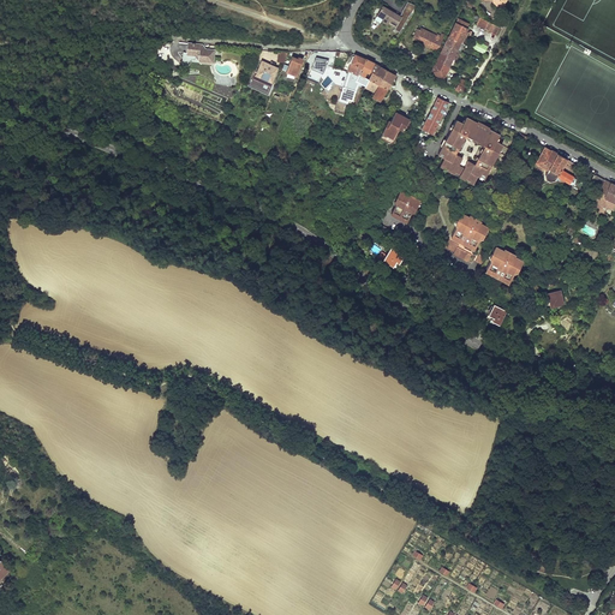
[(394,27),(400,17),(381,5),(376,15),(382,18),(380,21),(386,23),(386,22),(394,27)]
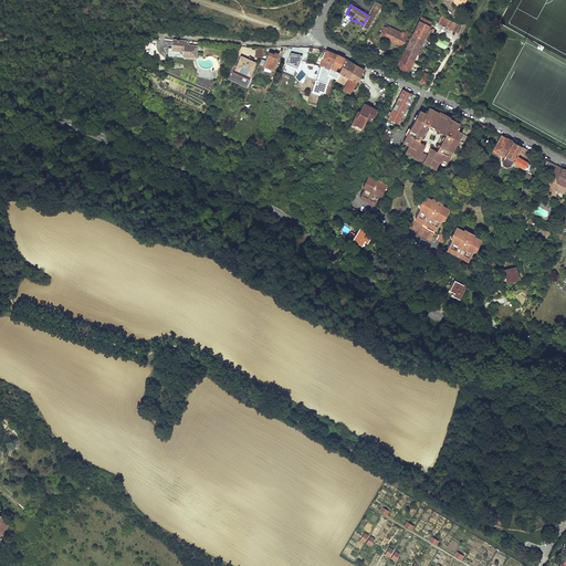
[(422,21),(432,28),(435,23),(425,18),(422,21)]
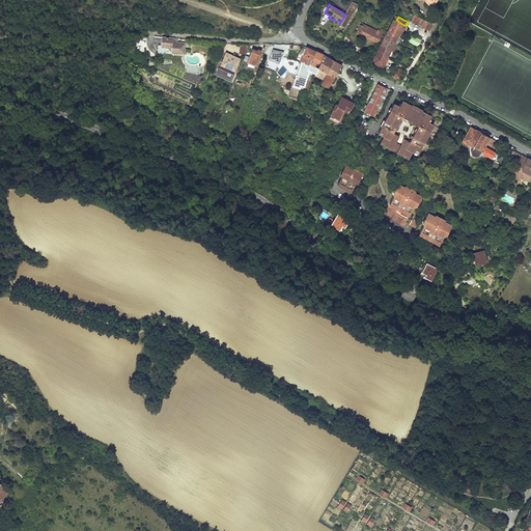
[(432,26),(417,17),(413,24),(428,32),(432,26)]
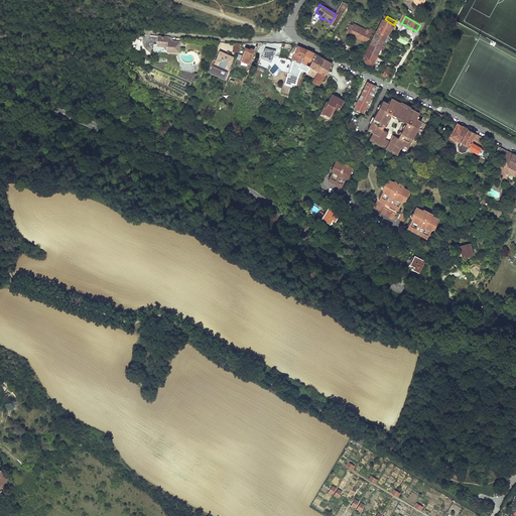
[(385,19),(363,59),(373,65),(383,46),(386,40),(390,33),(394,25),(385,19)]
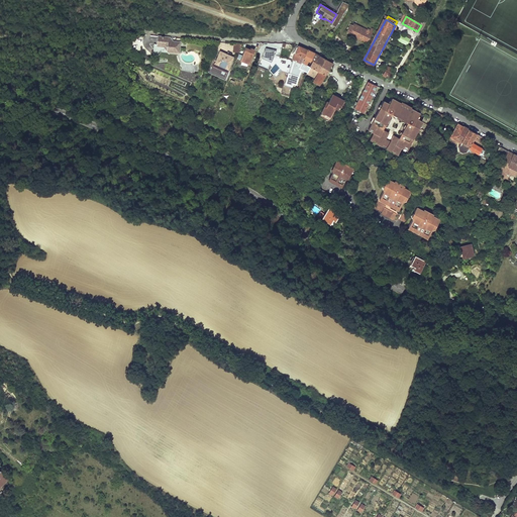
[(348,31),(369,42),(376,30),(373,29),(373,30),(370,28),(369,30),(355,23),(354,24),(352,23),(348,31)]
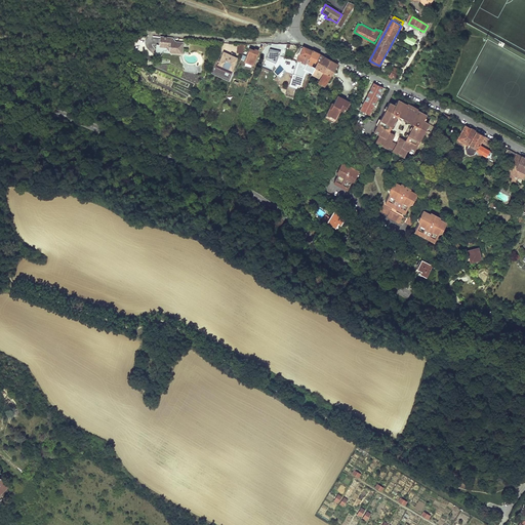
[(416,40),(406,34),(403,40),(413,45),(416,40)]
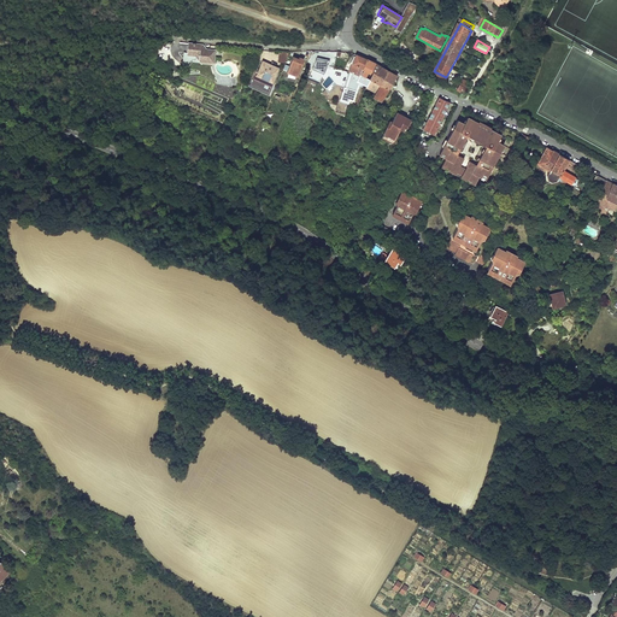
[(188,43),(187,53),(200,54),(205,62),(212,62),(213,51),(205,50),(201,45),(194,45),(195,43),(192,42),(192,43),(188,43)]
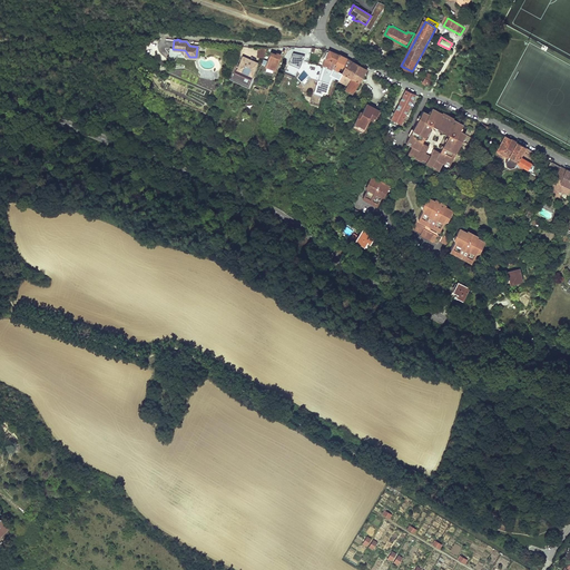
[(258,48),(257,56),(264,57),(267,48),(258,48)]
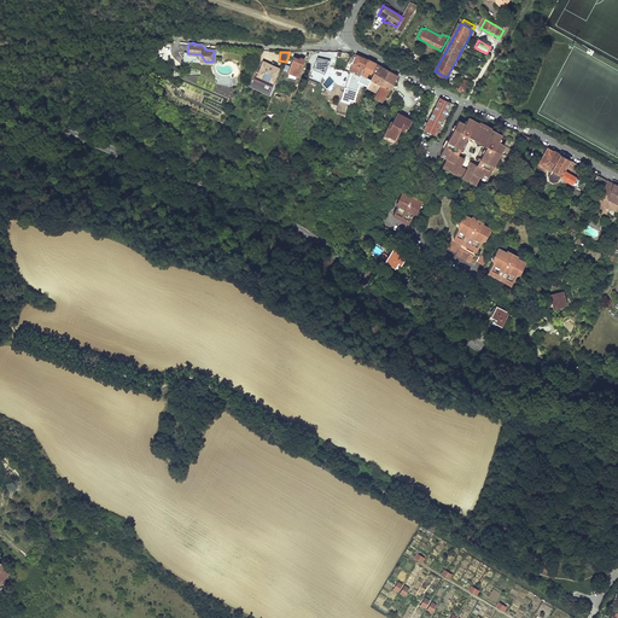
[(200,63),(213,64),(213,62),(205,62),(200,54),(197,57),(200,63)]
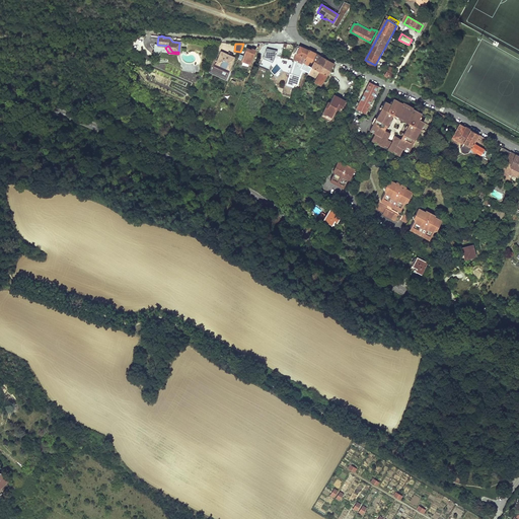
[(300,46),(293,60),(298,63),(301,64),(302,63),(308,50),(300,46)]
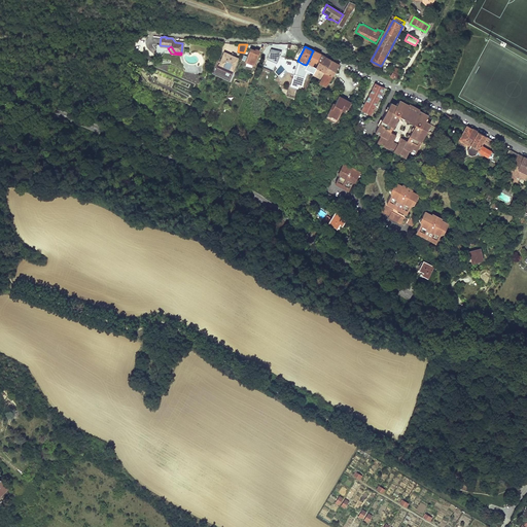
[(276,62),(281,53),(271,47),(266,58),(276,62)]
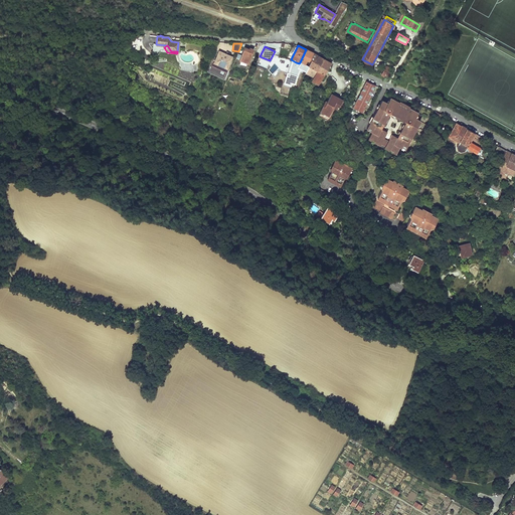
[(244,48),(240,59),(249,63),(254,49),(250,47),(249,48),(247,47),(247,49),(244,48)]
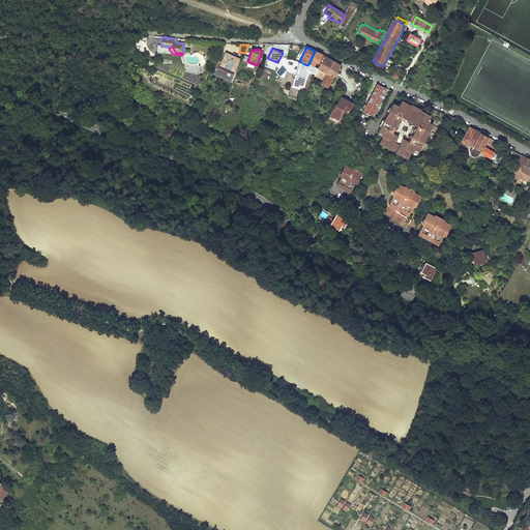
[(315,51),(308,64),(314,67),(315,65),(315,64),(317,62),(318,60),(319,61),(322,54),(315,51)]
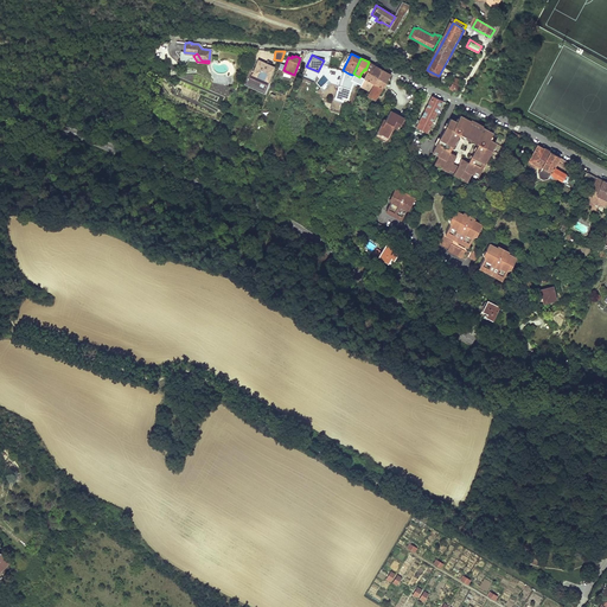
[(259,61),(253,74),(268,81),(274,68),(259,61)]
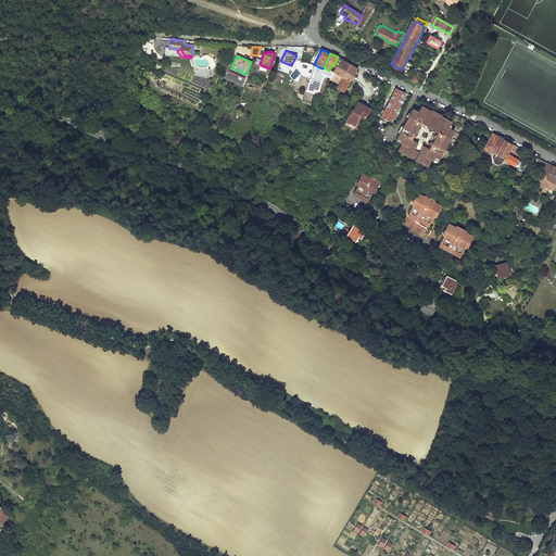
[(338,57),(335,64),(337,65),(353,75),(357,67),(344,60),(338,57)]
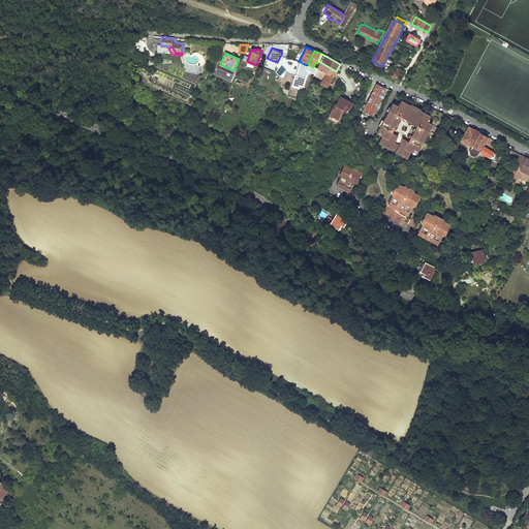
[(336,71),(320,62),(317,69),(333,76),(336,71)]
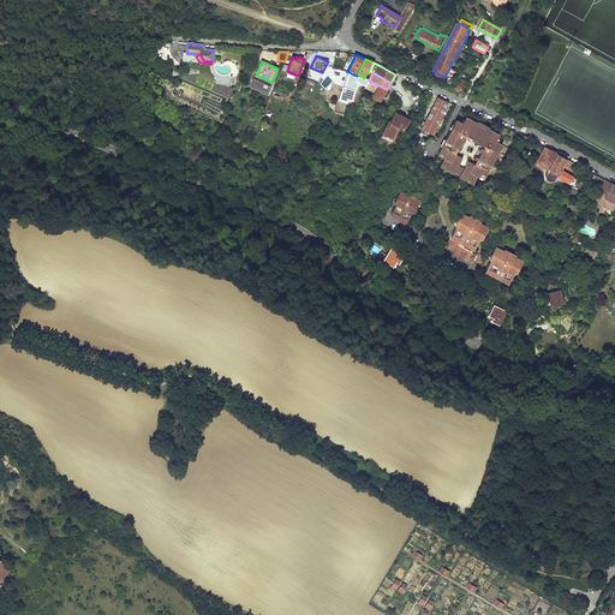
[(256,75),(254,79),(270,87),(272,82),(256,75)]
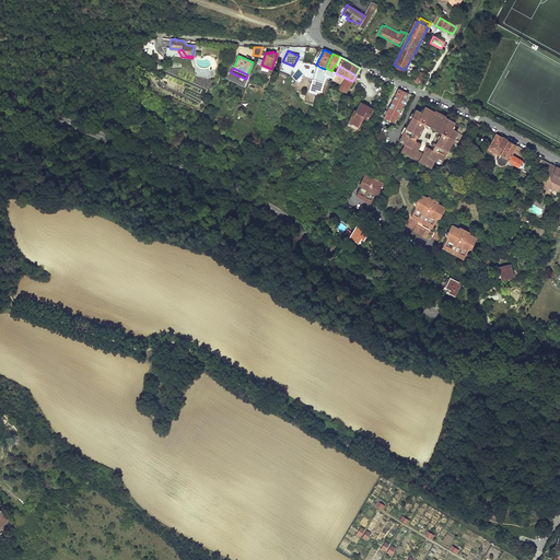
[(312,83),(310,82),(306,90),(314,93),(315,90),(319,92),(325,78),(326,79),(327,77),(331,79),(335,72),(334,72),(331,71),(326,68),(325,69),(322,68),(317,81),(313,79),(312,83)]
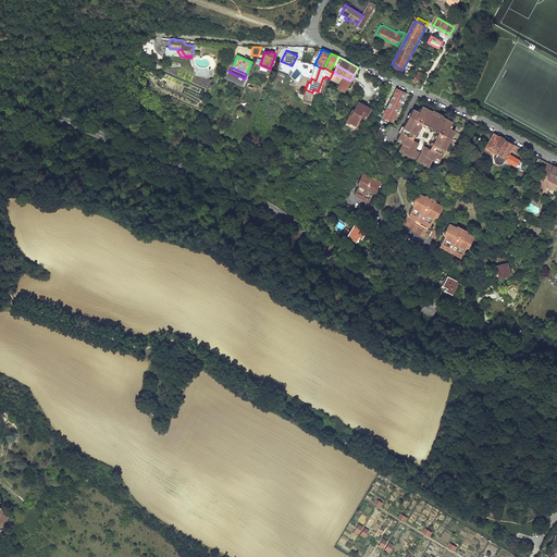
[(419,71),(413,78),(419,82),(424,74),(421,72),(420,73),(419,73),(419,71)]
